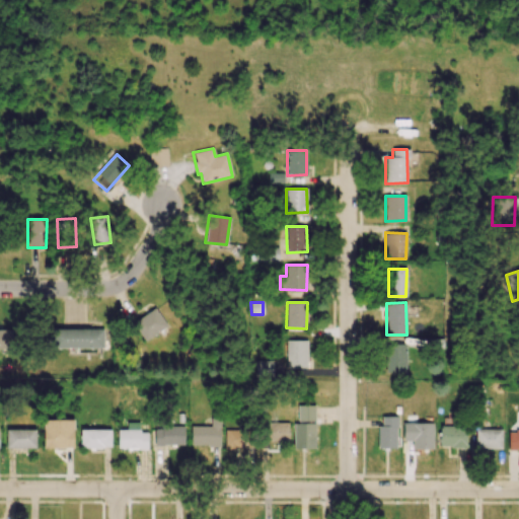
[(133,321),(143,341),(167,327),(156,308),(133,321)]
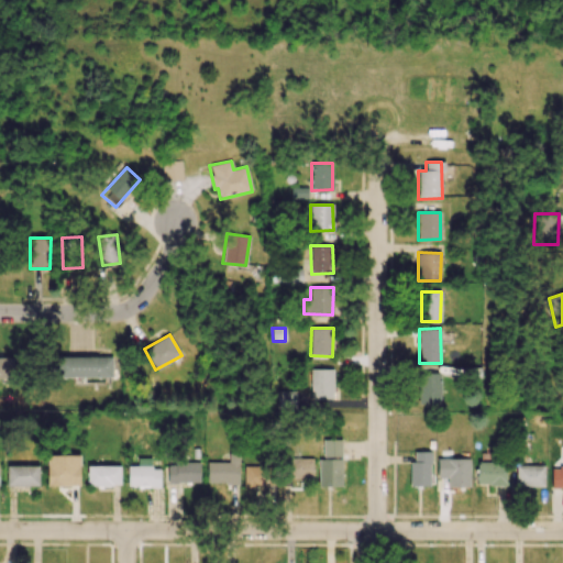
[(13,357),(0,356),(0,378),(13,378),(13,357)]
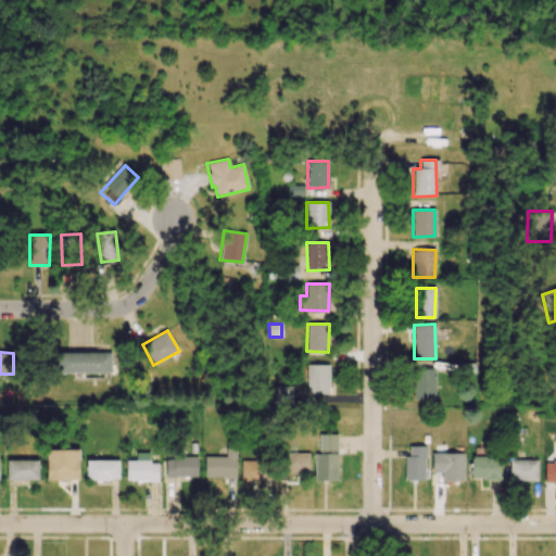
[(58,373),(110,373),(111,353),(58,352),(58,373)]
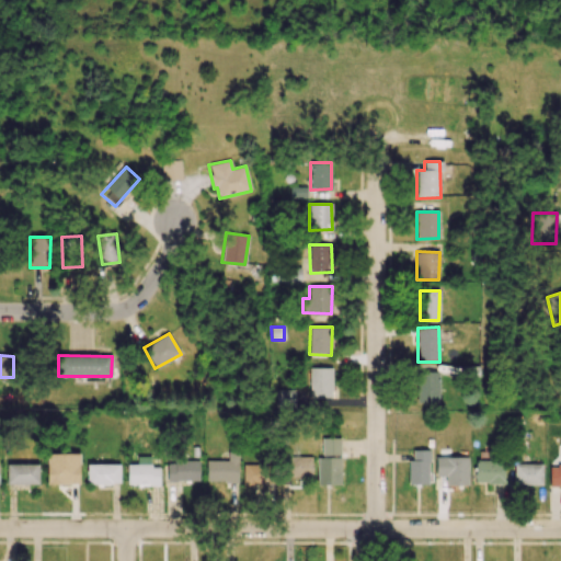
[(310,400),(332,399),(331,367),(309,368),(310,400)]
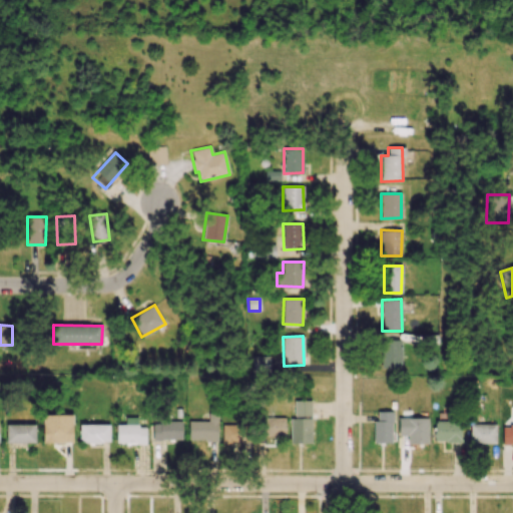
[(402,341),(384,340),(383,368),(401,369),(402,341)]
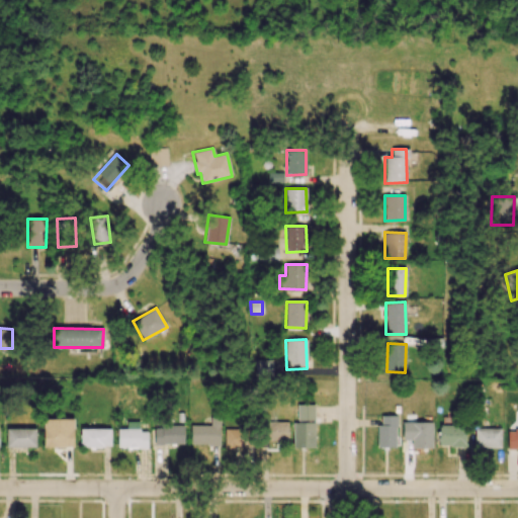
[(293,447),(315,446),(314,405),(299,405),(299,422),(292,422),(293,447)]
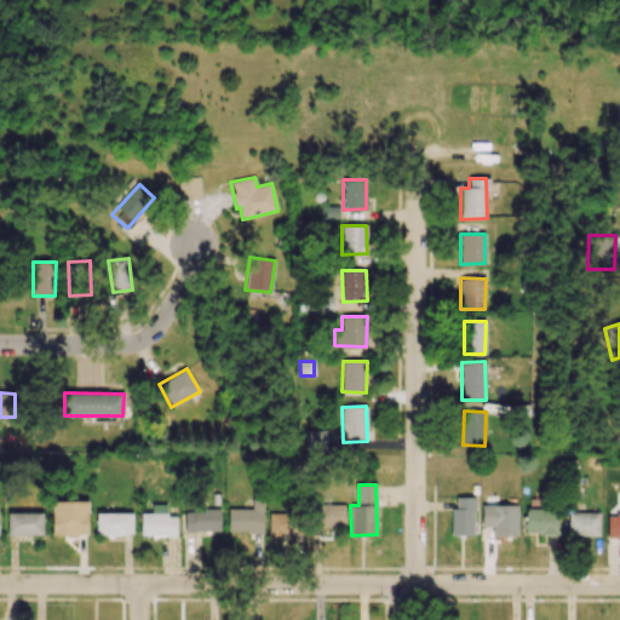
[(474,497),(457,497),(457,509),(452,509),(452,535),(475,535),(474,497)]
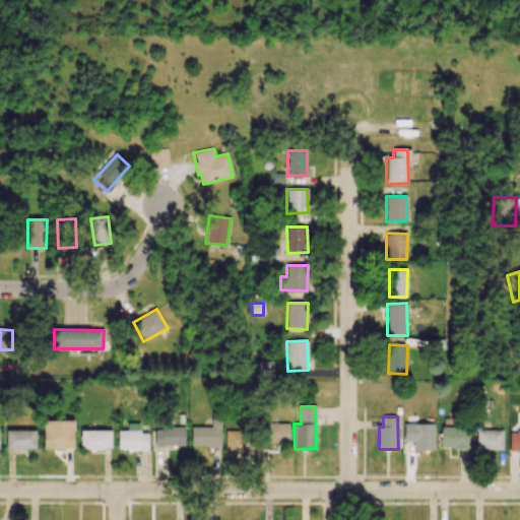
[(220,419),(211,418),(211,428),(191,427),(191,446),(220,447),(220,419)]
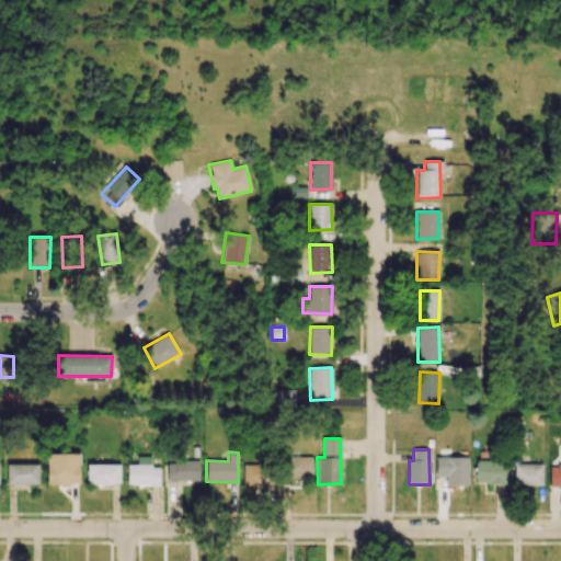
[(47,484),(80,484),(79,454),(47,454),(47,484)]
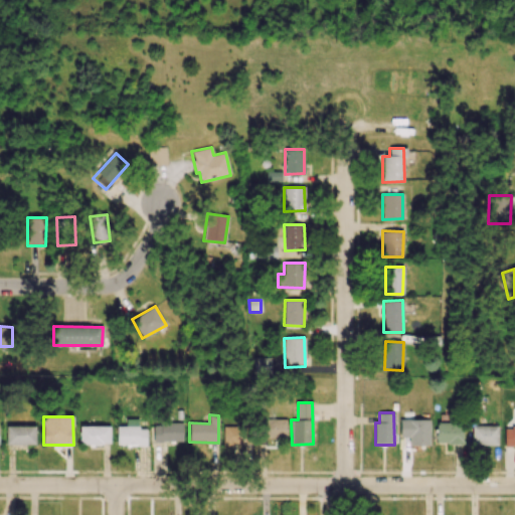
[(138,418),(126,418),(126,426),(117,426),(117,445),(146,446),(146,430),(138,428),(138,418)]
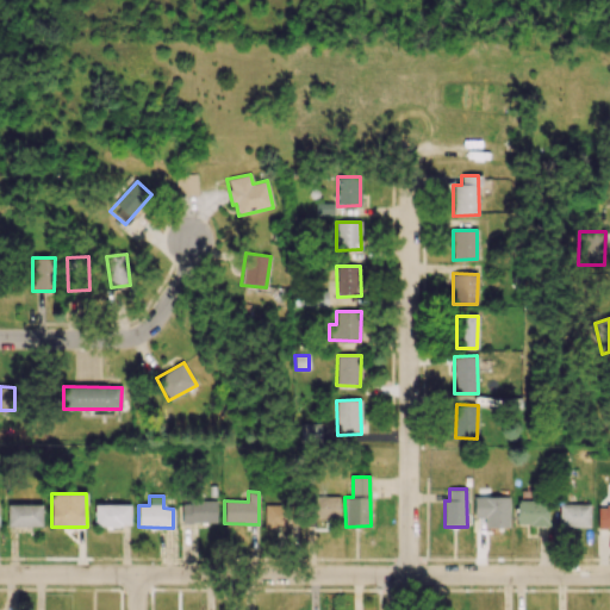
[(337,496),(309,497),(310,520),(337,520),(337,496)]
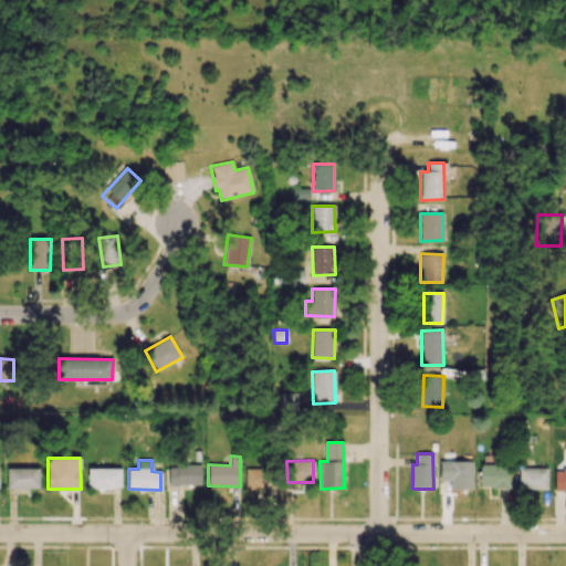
[(472,461),(439,462),(439,481),(449,481),(450,490),(472,490),(472,461)]
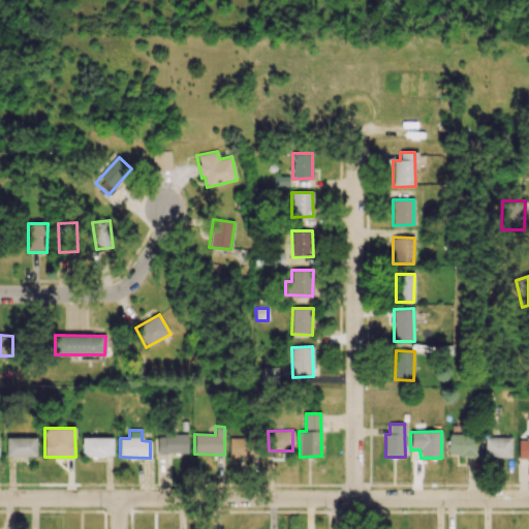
[(448,434),(448,456),(475,455),(474,433),(448,434)]
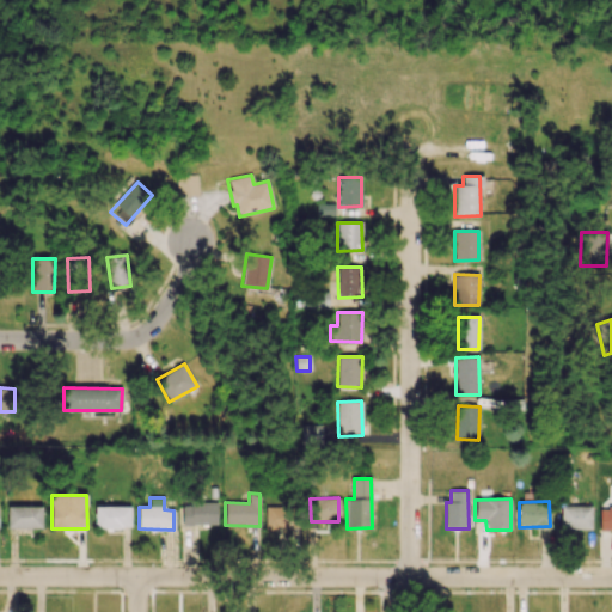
[(218,524),(216,503),(182,505),(183,525),(218,524)]
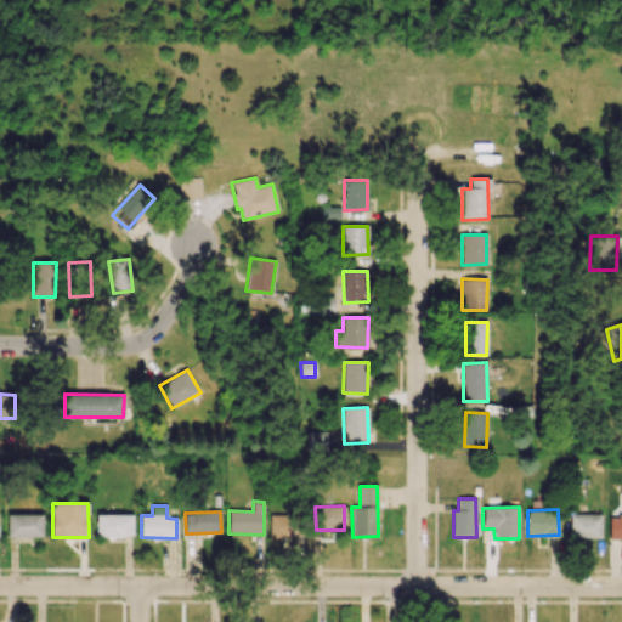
[(43,537),(43,515),(7,514),(7,537),(43,537)]
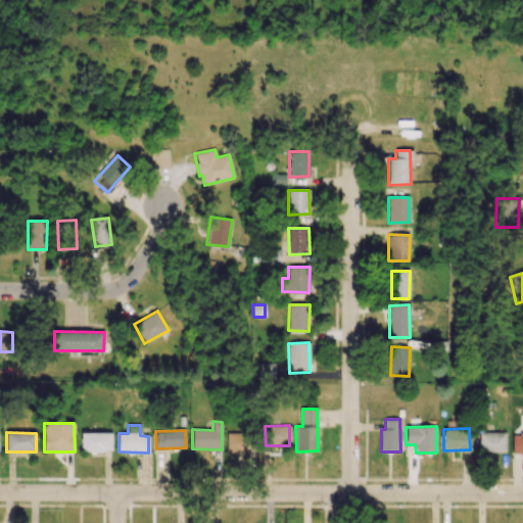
[(111,432),(81,433),(81,452),(111,452),(111,432)]
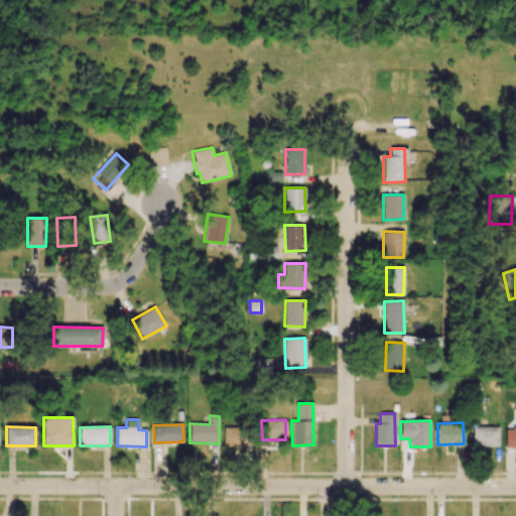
[(499,426),(474,426),(474,446),(499,445),(499,426)]
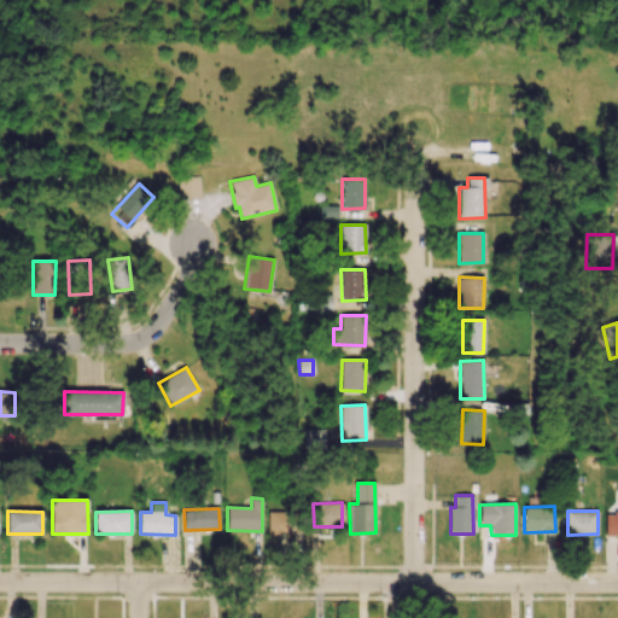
[(268,512),(268,534),(301,534),(299,512),(268,512)]
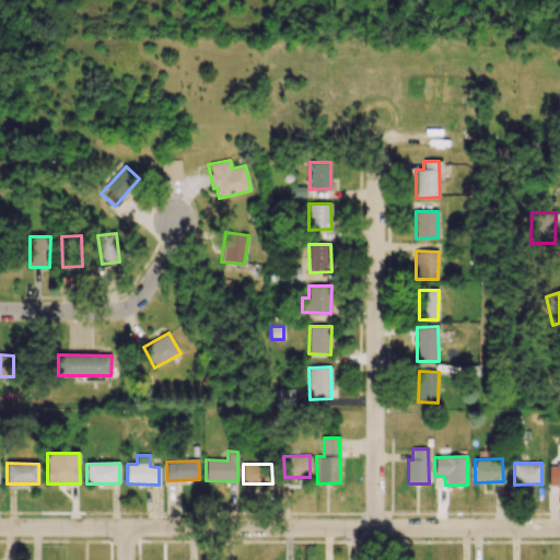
[(559,464),(549,465),(548,485),(559,483),(559,464)]
